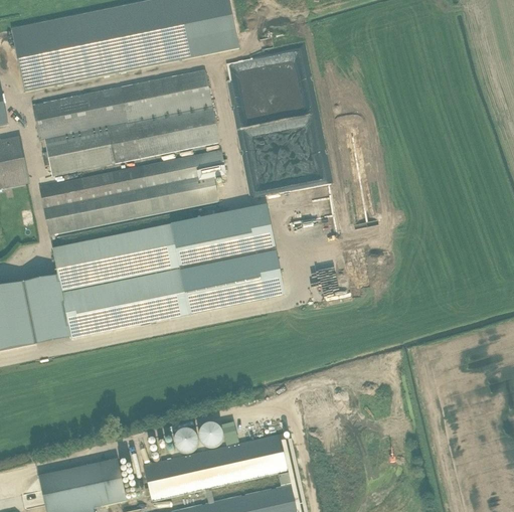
[(238,46),(228,0),(145,0),(11,27),(24,91),(238,46)]
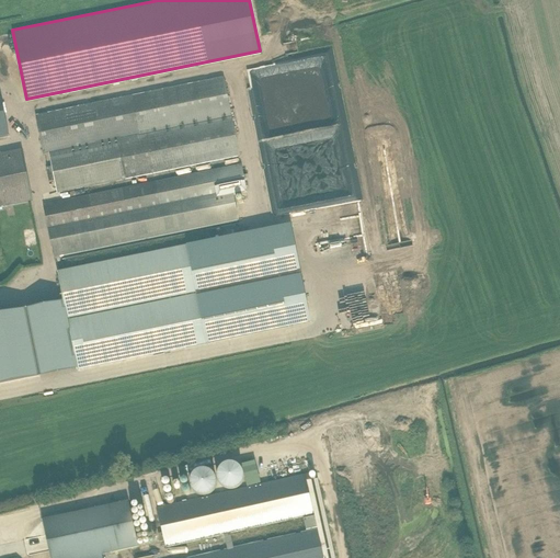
[(54,179),(56,192),(239,154),(223,75),(45,111),(44,107),(37,109),(37,112),(34,113),(42,151),(48,150),(52,167),(45,168),(47,180),(54,179)]
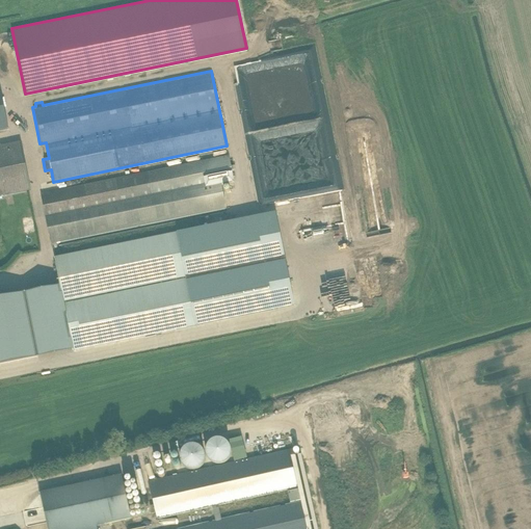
[(245,137),(256,197),(270,194),(269,188),(262,150),(253,152),(249,136),(245,137)]
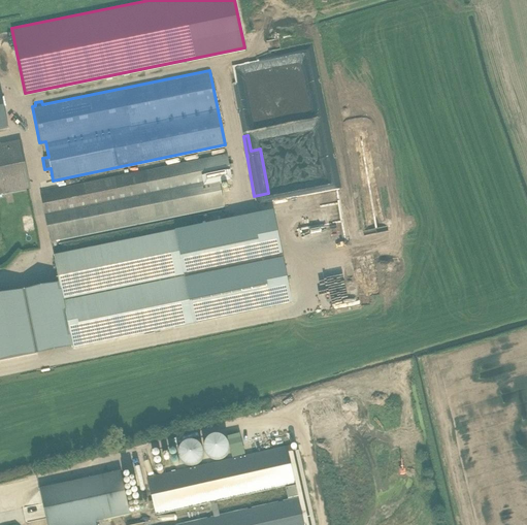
[(0,192),(31,186),(21,138),(0,142),(0,192)]
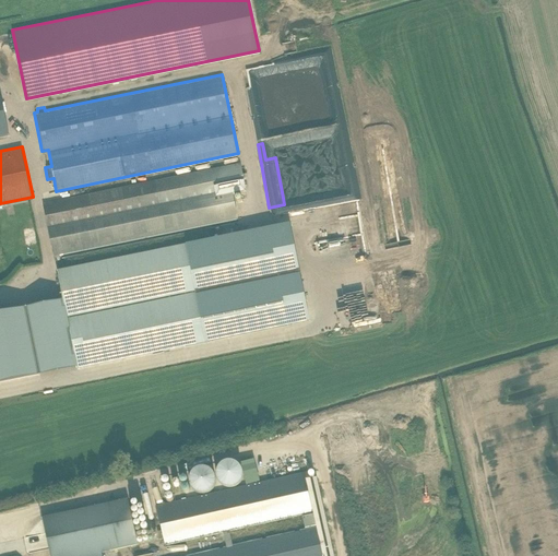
[(245,188),(245,185),(242,177),(247,176),(246,172),(241,173),(239,162),(42,201),(47,225),(230,188),(232,191),(245,188)]
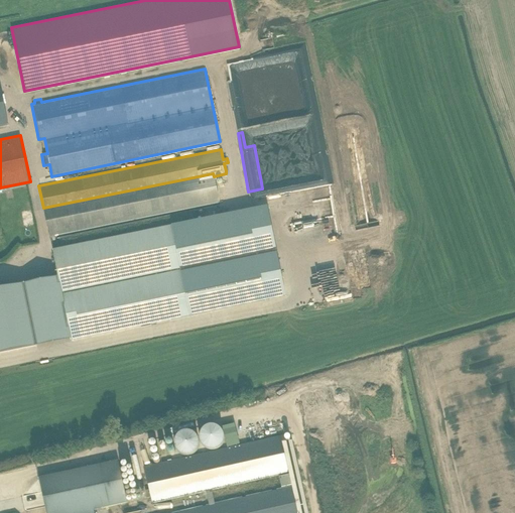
[(54,238),(54,235),(219,201),(214,176),(213,173),(43,208),(49,239),(54,238)]
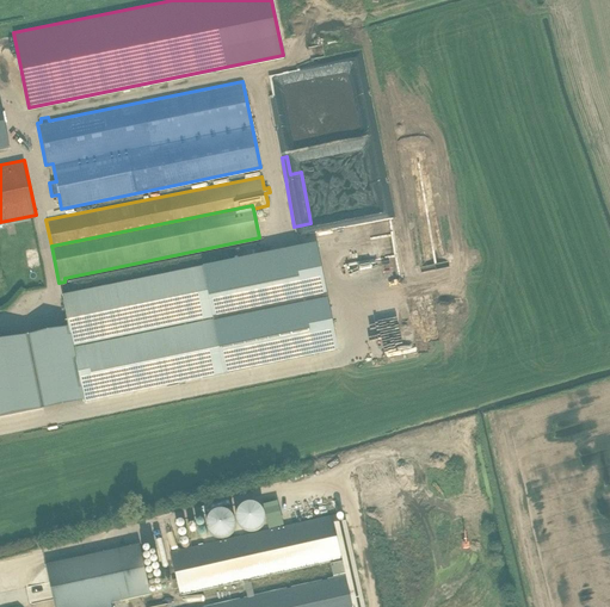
[(203,265),(61,293),(68,327),(84,397),(84,401),(226,372),(229,371),(319,353),(306,289),(297,247),(296,245),(247,255),(203,265)]
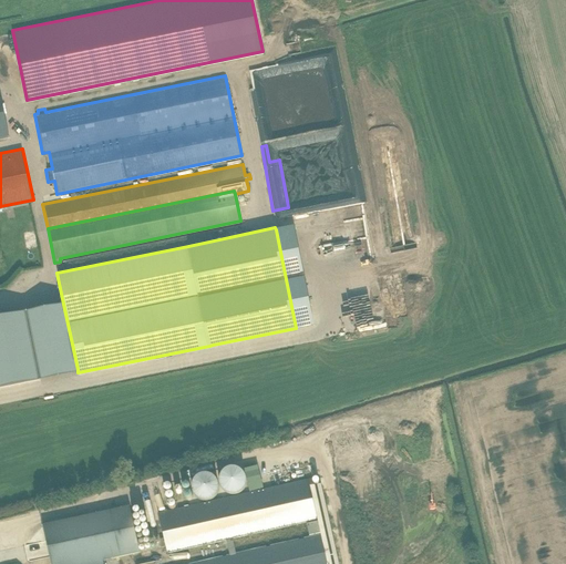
[(24,311),(0,316),(0,385),(38,378),(24,311)]
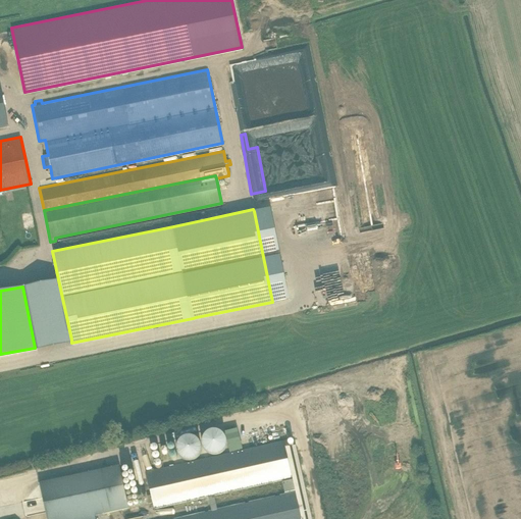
[(145,470),(153,508),(292,476),(282,438),(145,470)]
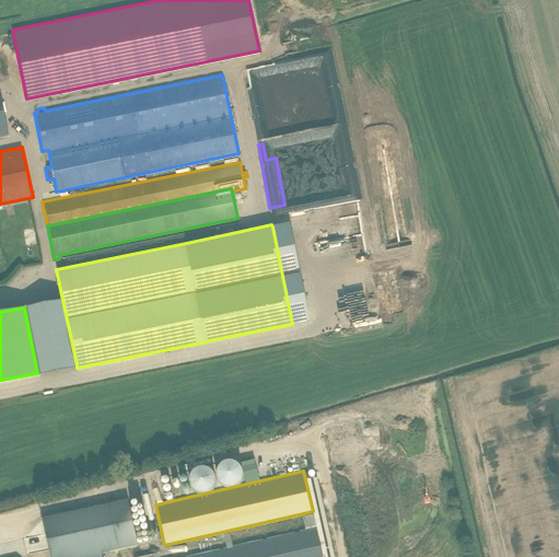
[(42,517),(49,556),(74,556),(137,543),(127,498),(42,517)]
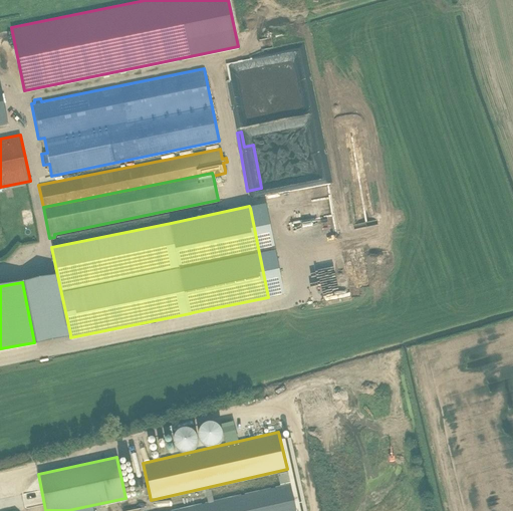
[(296,510),(289,482),(160,510),(296,510)]
